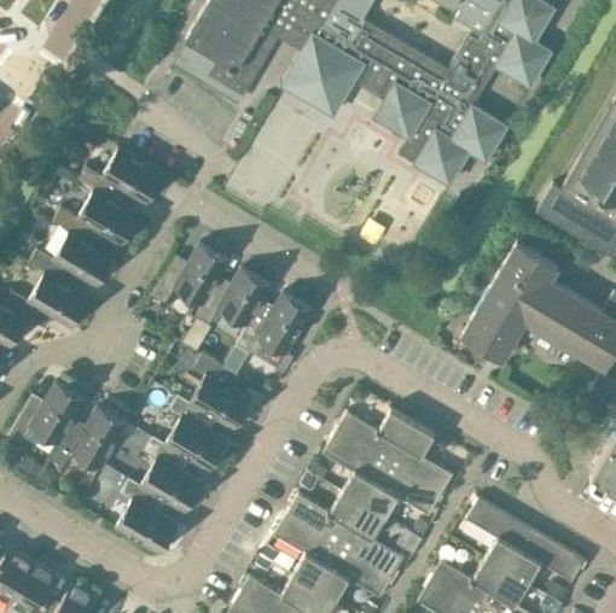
[(210,0),(187,40),(190,41),(180,58),(245,97),(280,38),(303,52),(284,85),(335,116),(355,82),(387,101),(376,117),(410,138),(400,153),(451,185),(471,151),(488,161),(509,127),(471,104),(494,64),(532,86),(552,52),(536,41),(556,9),(541,0),(210,0)]
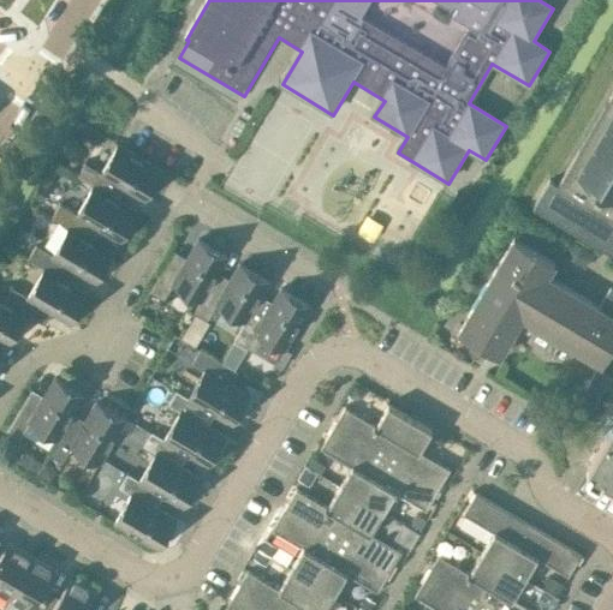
[(535,210),(612,257),(612,99),(560,189),(552,184),(535,210)]
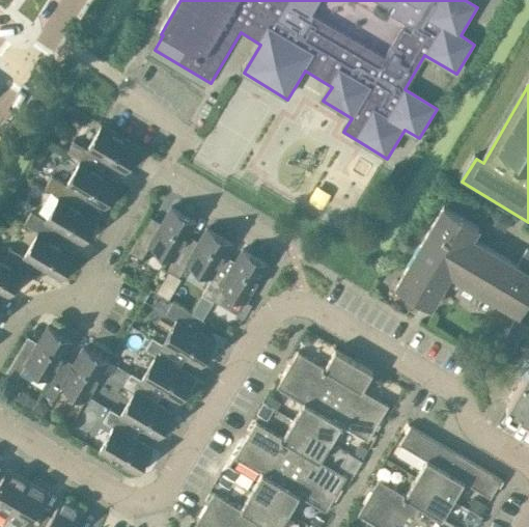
[(68,155),(83,163),(98,172),(104,162),(127,175),(141,149),(104,128),(89,151),(76,143),(68,155)]
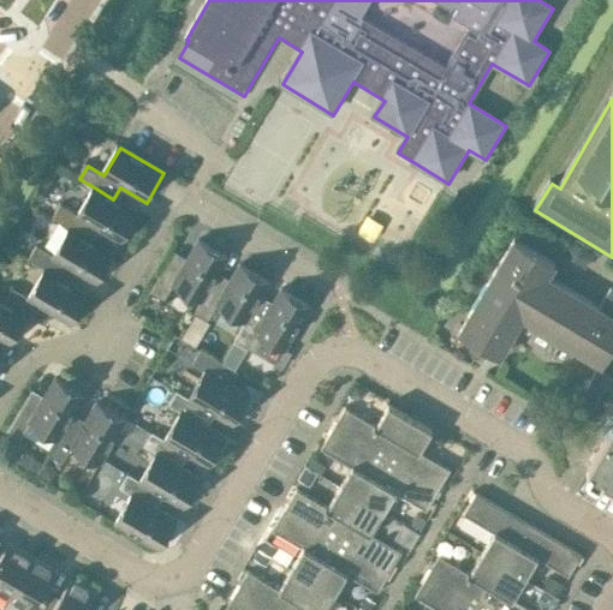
[(55,221),(72,231),(89,240),(96,228),(121,244),(140,215),(113,199),(96,189),(79,217),(63,207),(55,221)]
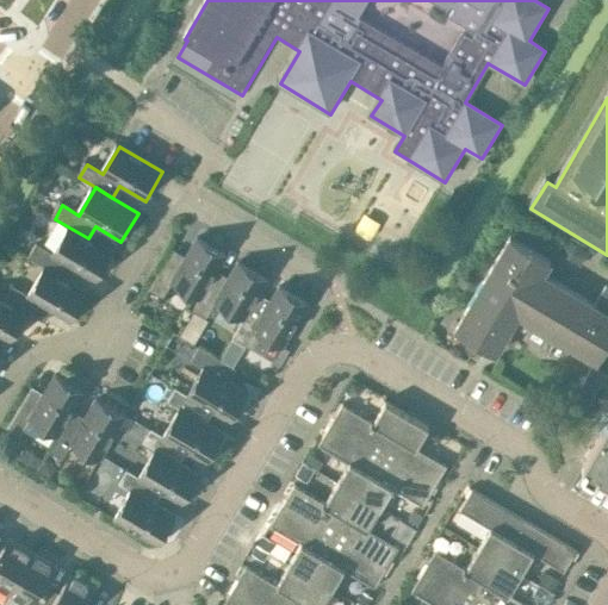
[(30,260),(47,269),(63,280),(72,267),(97,282),(113,254),(88,238),(72,229),(55,256),(38,247),(30,260)]
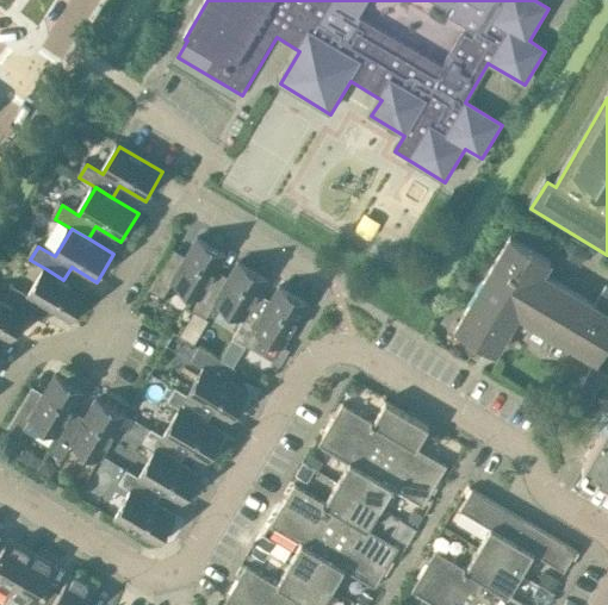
[(574,349),(600,365),(607,353),(607,291),(600,304),(597,309),(545,278),(553,264),(512,239),(457,334),(471,342),(470,347),(469,347),(469,348),(469,349),(469,350),(469,351),(470,353),(471,354),(471,355),(473,355),(475,356),(477,355),(478,355),(479,354),(481,353),(483,349),(497,357),(517,324),(570,355),(574,349)]
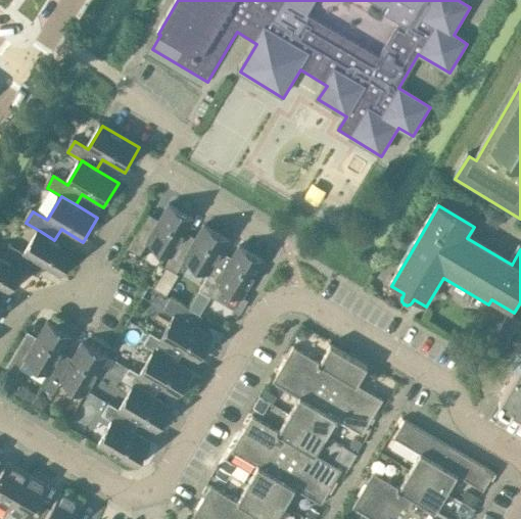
[(150,244),(174,257),(195,222),(171,206),(157,229),(147,223),(130,251),(141,257),(150,244)]
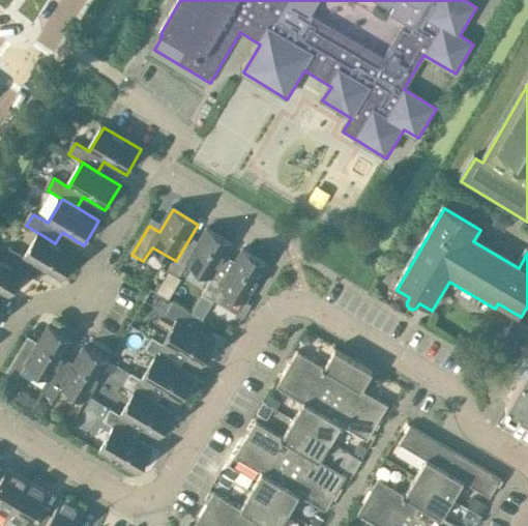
[(188,264),(213,279),(225,260),(233,245),(208,231),(188,264)]
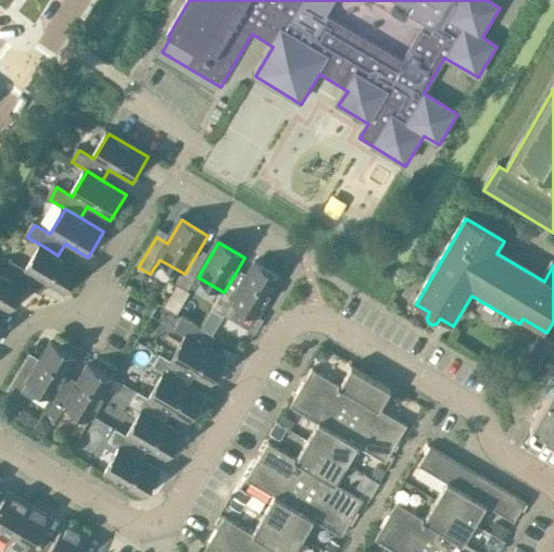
[(5,275),(26,287),(36,292),(42,281),(66,296),(82,270),(58,255),(42,246),(27,271),(13,262),(5,275)]
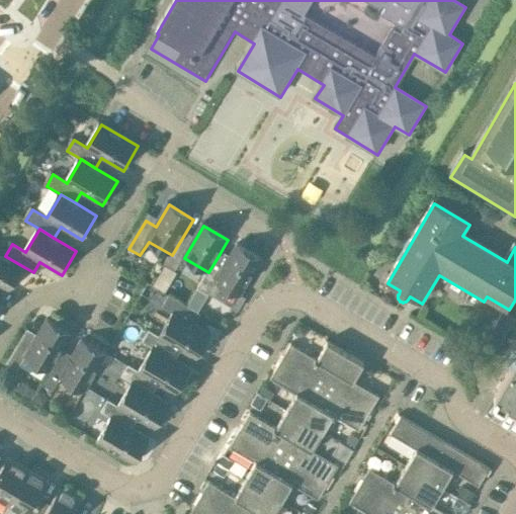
[(218,282),(241,296),(263,260),(239,246),(230,260),(220,254),(208,272),(198,289),(209,296),(218,282)]
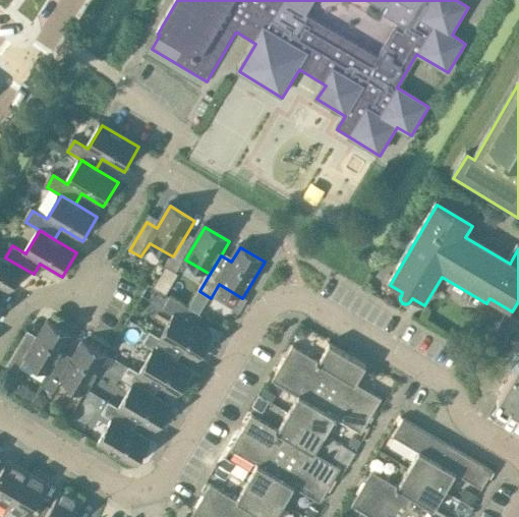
[(0,287),(9,293),(24,269),(5,257),(0,253),(0,287)]
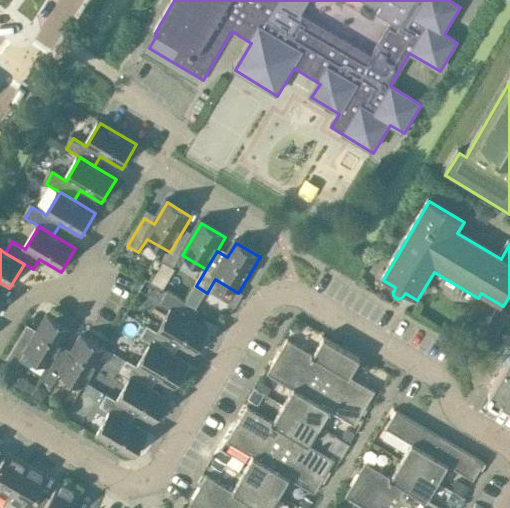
[(164,263),(175,269),(181,259),(170,252),(164,263)]
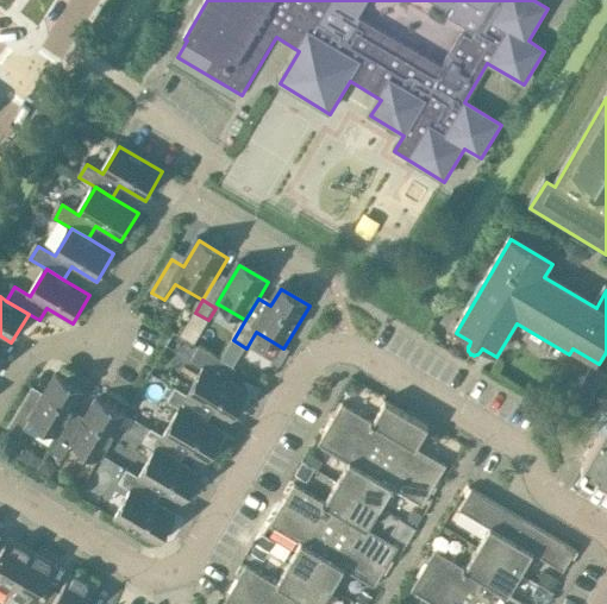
[(189,397),(206,408),(232,422),(249,394),(223,378),(230,366),(201,350),(193,363),(205,370),(189,397)]
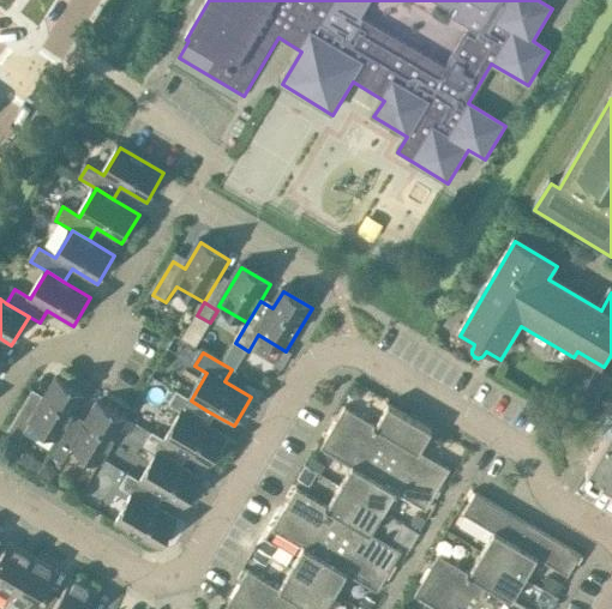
[(581,401),(595,410),(611,384),(611,379),(599,372),(581,401)]
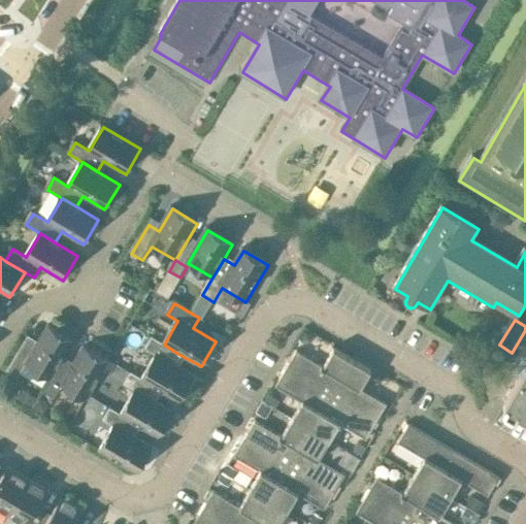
[(28,365),(52,379),(61,364),(74,342),(48,327),(36,350),(25,344),(8,372),(20,380),(28,365)]
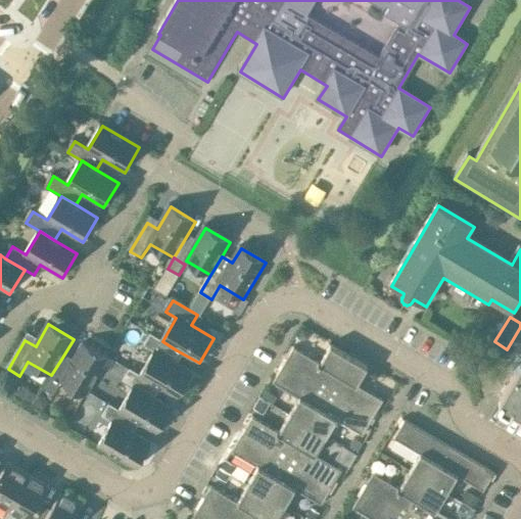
[(141,376),(156,385),(178,398),(193,374),(171,361),(177,350),(162,341),(151,335),(145,346),(155,352),(141,376)]
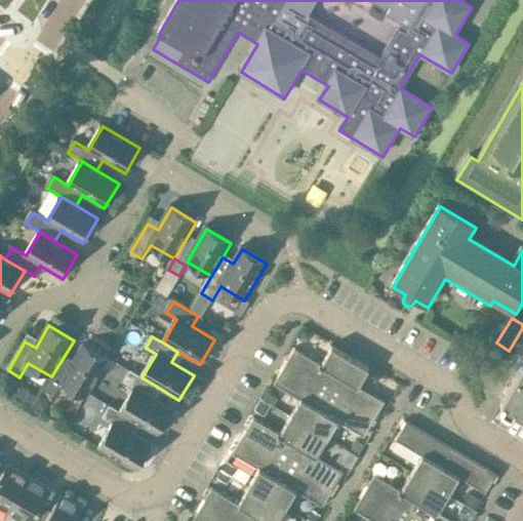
[(43,391),(54,398),(64,384),(87,398),(109,361),(84,347),(71,368),(61,362),(51,376),(43,391)]
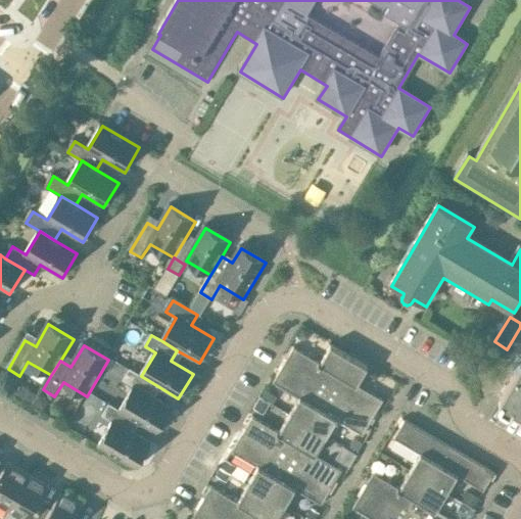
[(285,367),(330,393),(350,358),(332,346),(322,365),(295,349),(285,367)]
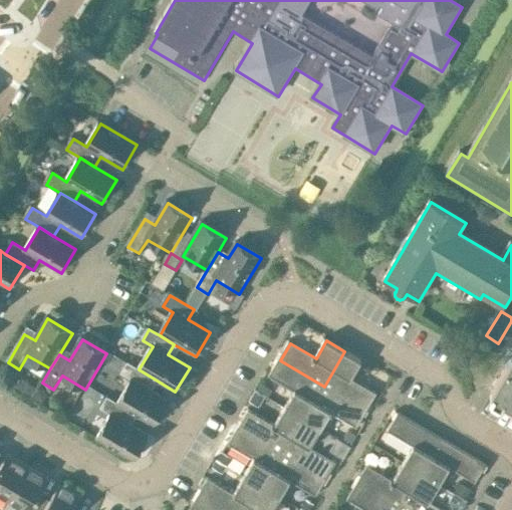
[(344,351),(324,387),(367,413),(378,396),(352,379),(362,362),(344,351)]
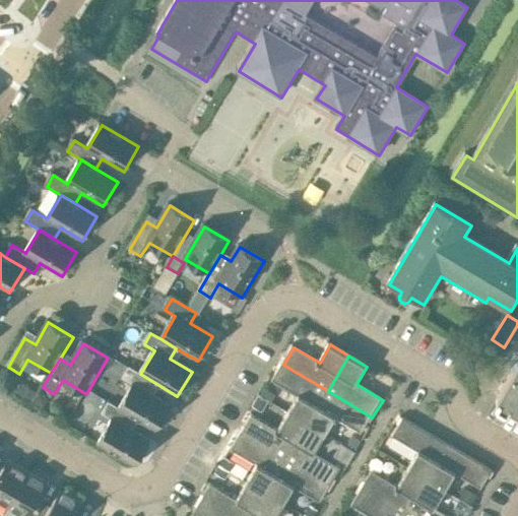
[(288,414),(307,426),(328,391),(283,365),(273,382),(299,397),(288,414)]
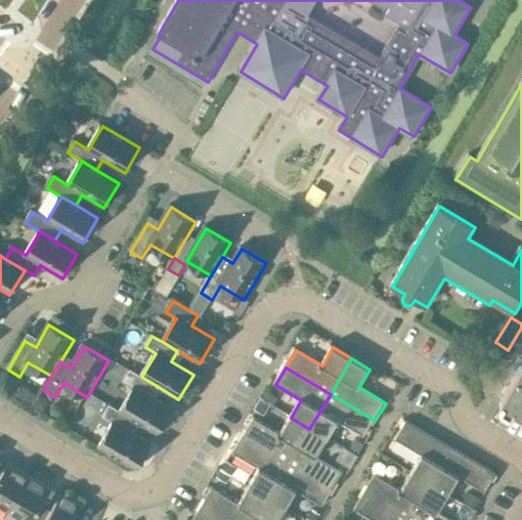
[(521,367),(503,400),(521,412),(521,367)]
